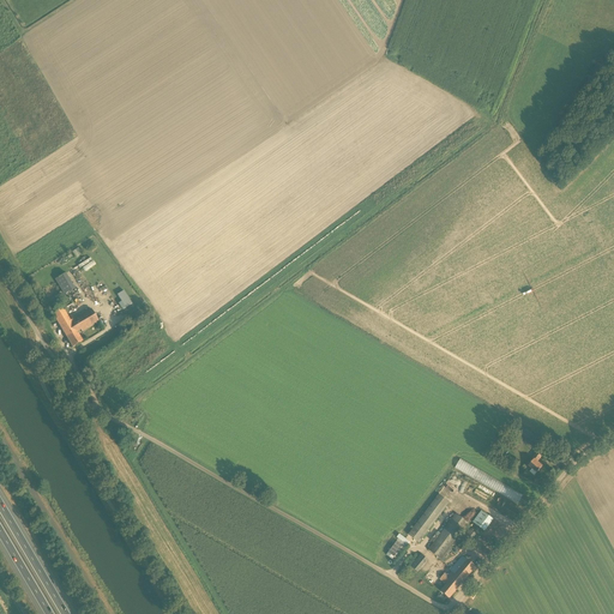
[(78,266),(80,269),(83,268),(85,271),(96,265),(91,258),(78,266)]
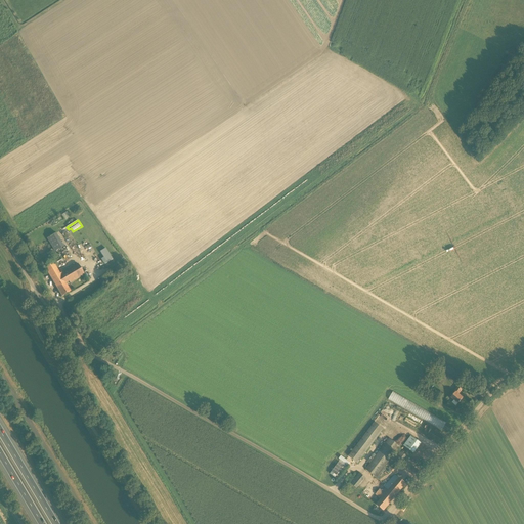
[(47,238),(55,253),(66,247),(57,233),(47,238)]
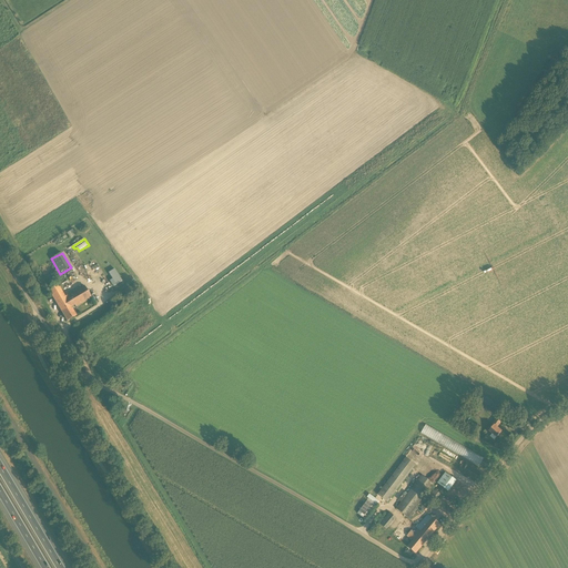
[(95,260),(88,264),(90,269),(92,269),(98,277),(103,274),(95,260)]
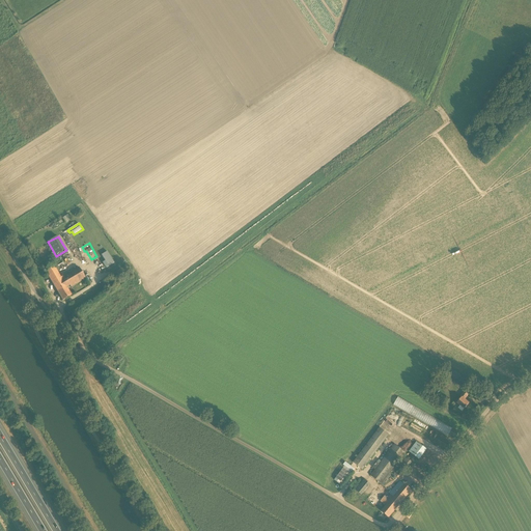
[(102,254),(105,260),(103,261),(106,268),(114,263),(108,251),(102,254)]
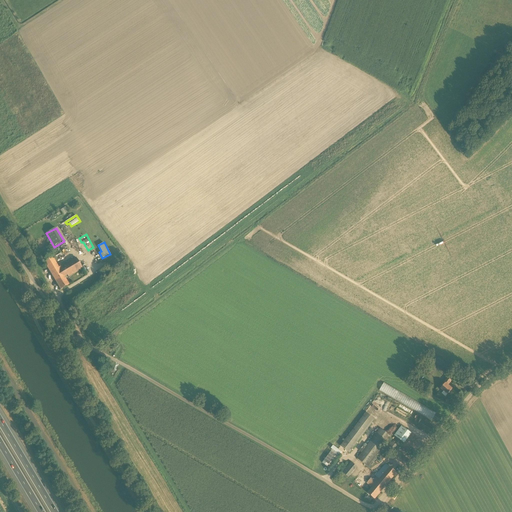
[(82,269),(76,257),(59,268),(53,258),(45,263),(47,267),(61,290),(69,285),(64,277),(68,275),(69,277),(82,269)]
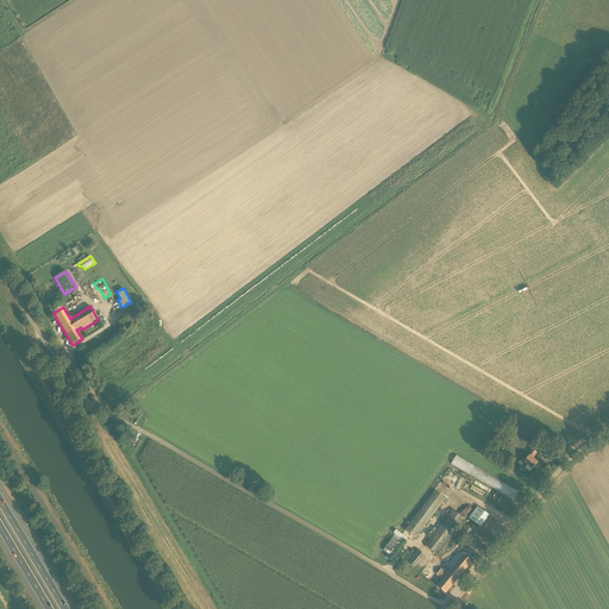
[(528,443),(534,434),(515,422),(509,432),(528,443)]
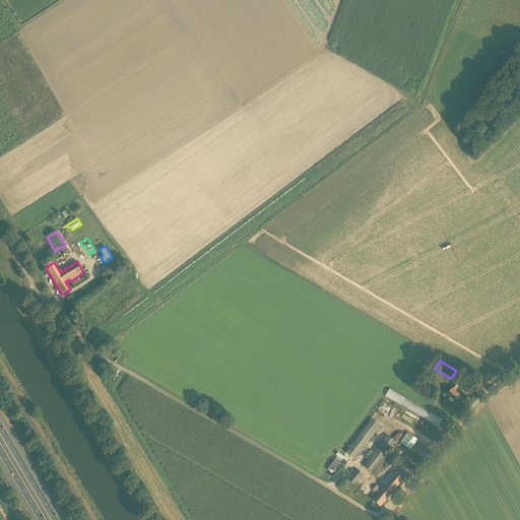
[(452,403),(454,401),(459,395),(455,391),(459,386),(456,384),(451,389),(453,390),(448,395),(452,398),(450,400),(452,403)]
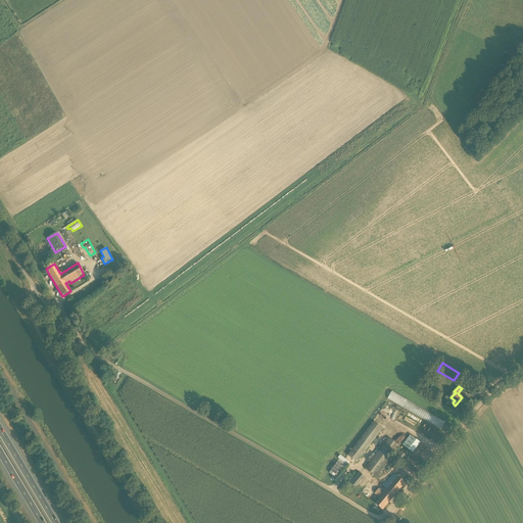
[(347,456),(357,463),(383,429),(374,422),(347,456)]
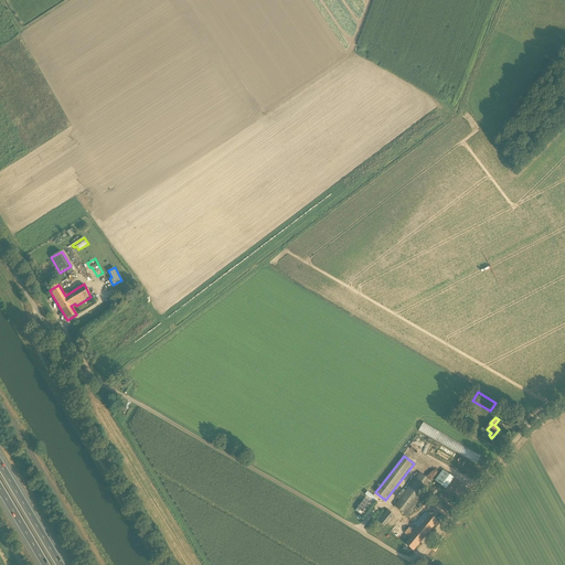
[(415,504),(432,482),(419,472),(394,507),(406,515),(415,504)]
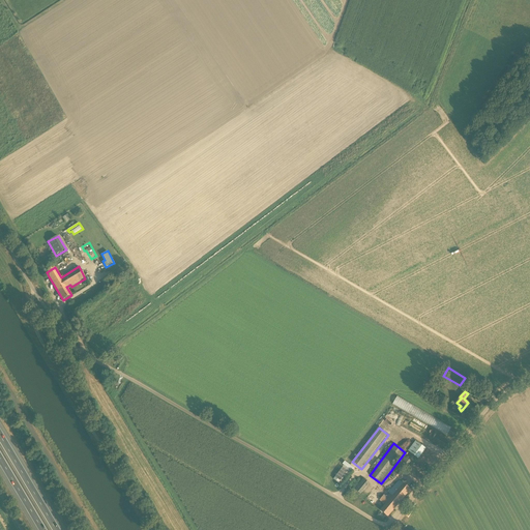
[(393,474),(396,476),(398,477),(411,462),(405,458),(398,467),(392,473),(393,474)]
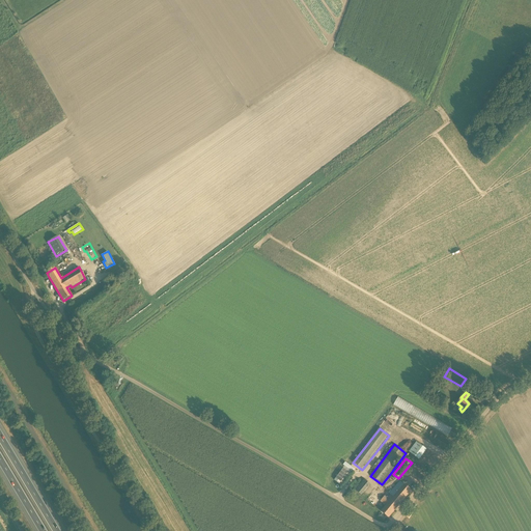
[(361,495),(370,484),(364,479),(356,491),(361,495)]
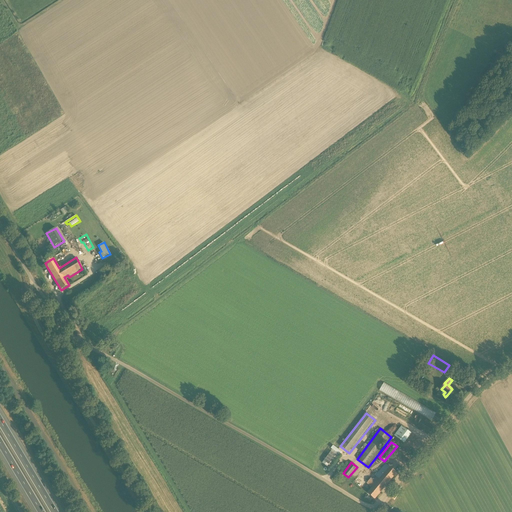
[(374,499),(396,473),(385,464),(375,476),(376,477),(374,480),(373,480),(371,478),(367,483),(372,488),(367,493),(374,499)]
